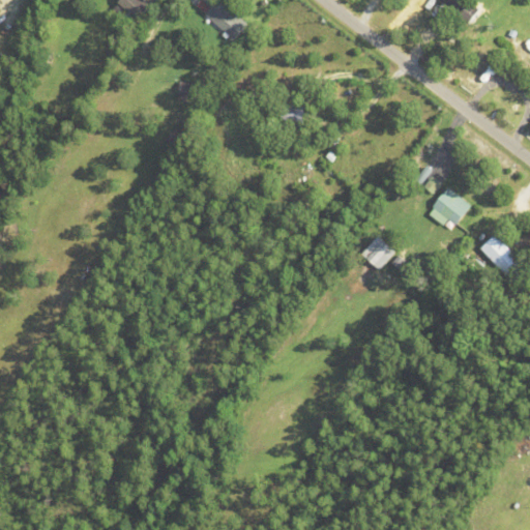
[(124,15),(121,18),(125,21),(120,25),(117,22),(120,19),(112,9),(119,2),(118,0),(146,0),(151,5),(133,24),(124,15)]
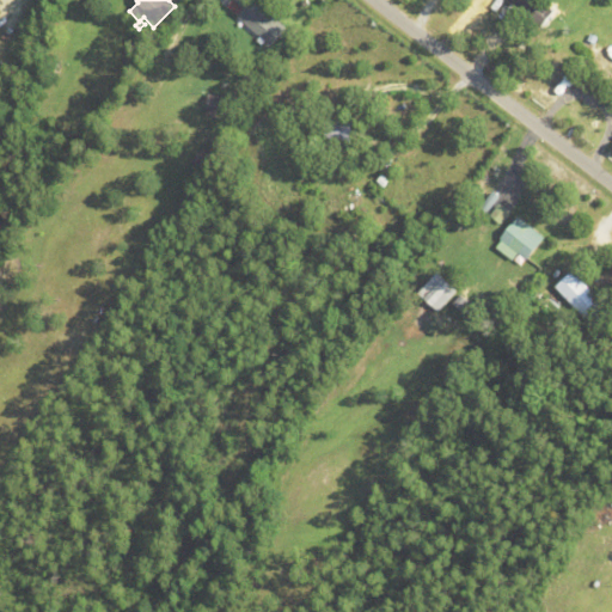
[(238,17),(251,0),(256,0),(287,26),(271,44),(238,17)]
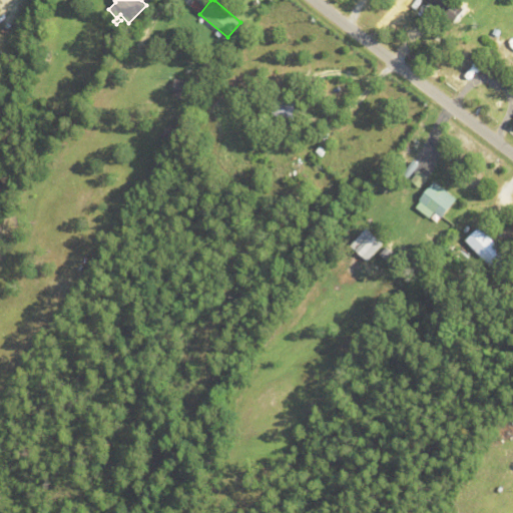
[(454,0),(426,0),(457,22),(467,9),(454,0)]
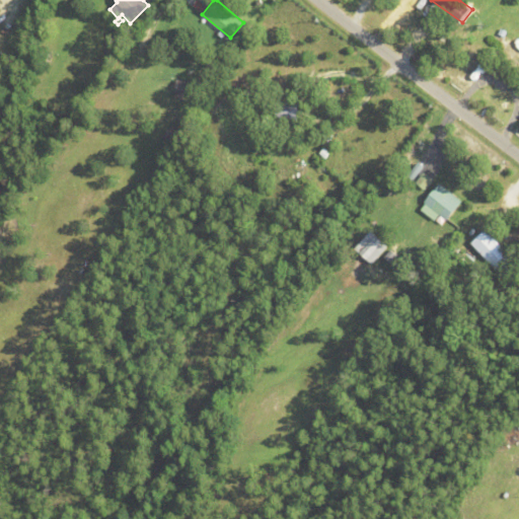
[(518,65),(510,59),(513,55),(505,50),(515,34),(518,36),(518,65)]
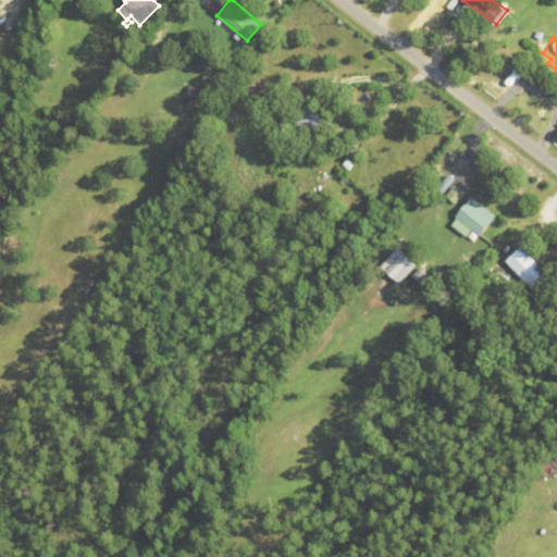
[(187,104),(188,98),(189,85),(205,86),(202,107),(187,104)]
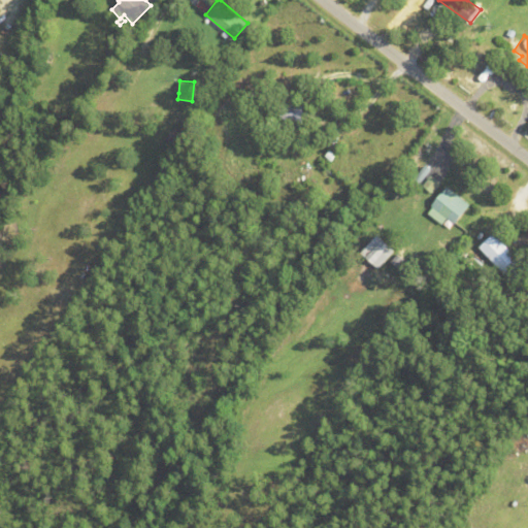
[(296,127),(296,128),(276,112),(292,93),(316,111),(301,131),(296,127)]
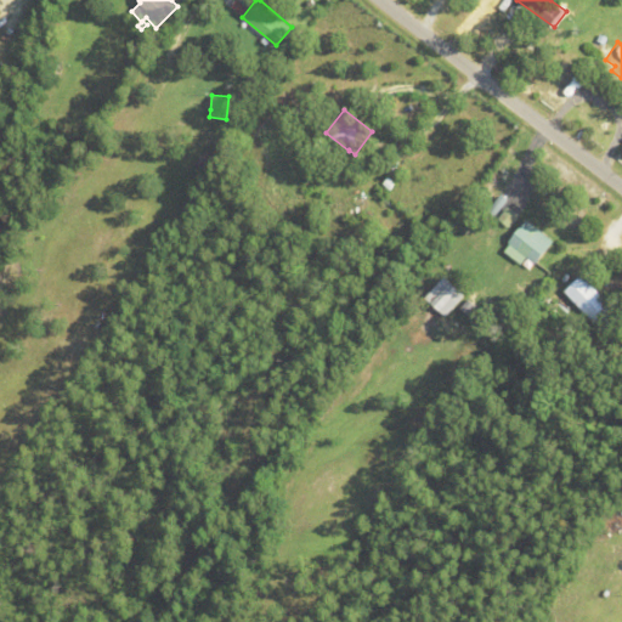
[(211,145),(220,134),(228,142),(220,152),(211,145)]
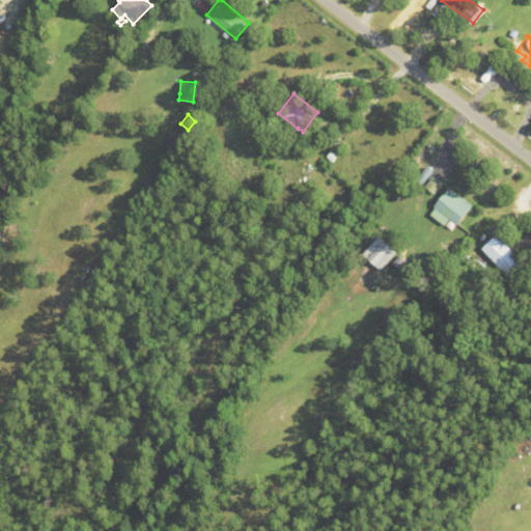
[(257,130),(262,124),(267,129),(261,134),(257,130)]
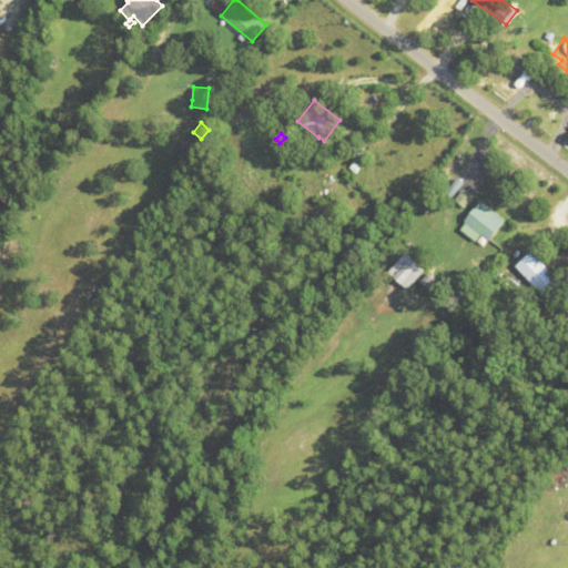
[(172,145),(180,135),(191,145),(184,155),(172,145)]
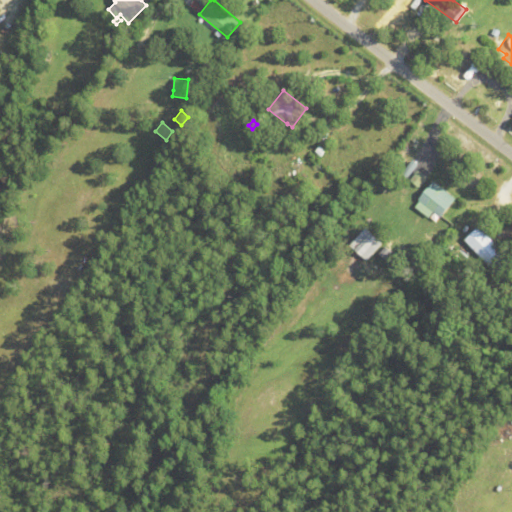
[(253,130),(257,126),(264,133),(260,137),(253,130)]
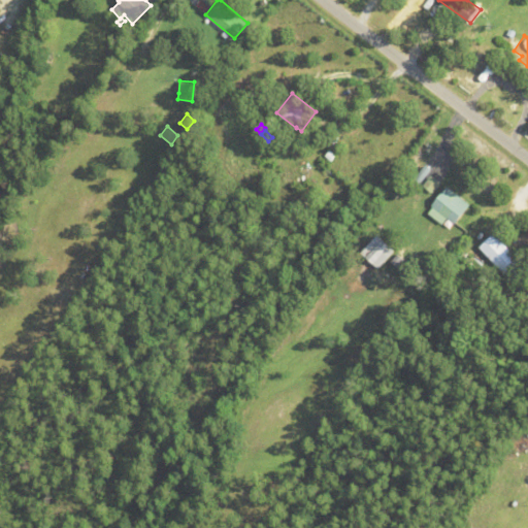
[(270,142),(273,139),(281,146),(277,150),(270,142)]
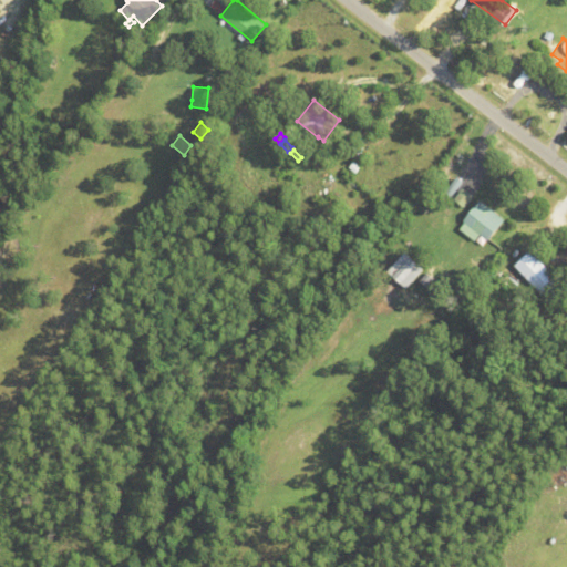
[(349,167),(353,162),(359,167),(354,172),(349,167)]
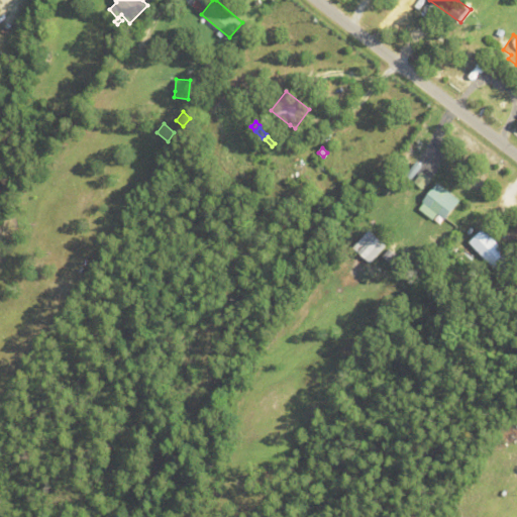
[(406,174),(408,171),(410,168),(411,168),(415,163),(419,167),(410,178),(406,174)]
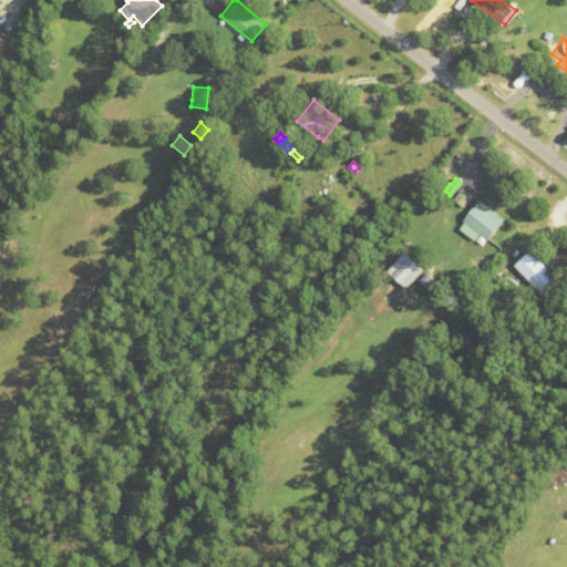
[(454,199),(463,188),(472,196),(463,207),(454,199)]
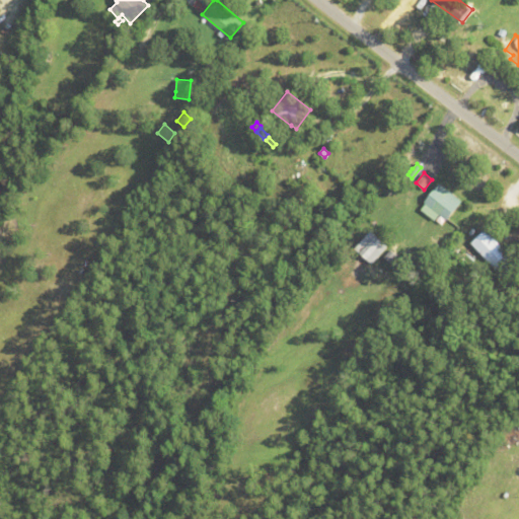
[(439,214),(435,220),(421,209),(426,204),(424,202),(438,182),(461,201),(447,220),(439,214)]
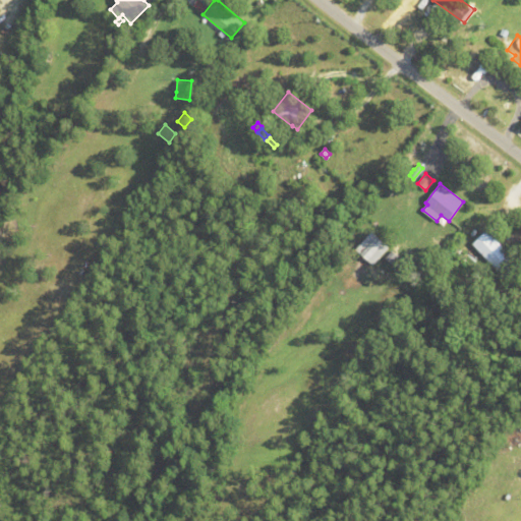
[(258,195),(261,187),(267,188),(265,197),(258,195)]
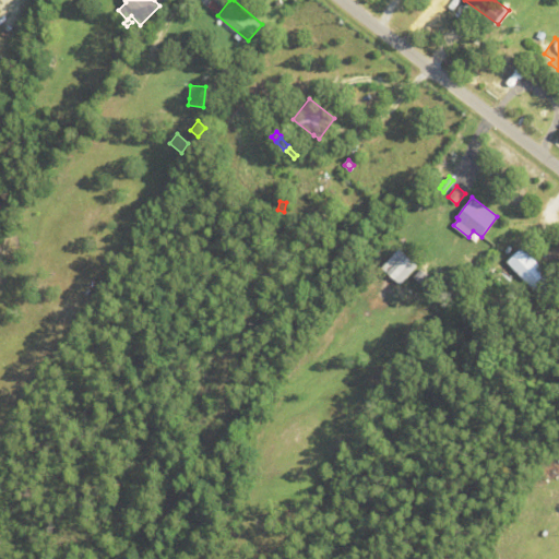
[(508,261),(522,247),(557,283),(543,297),(508,261)]
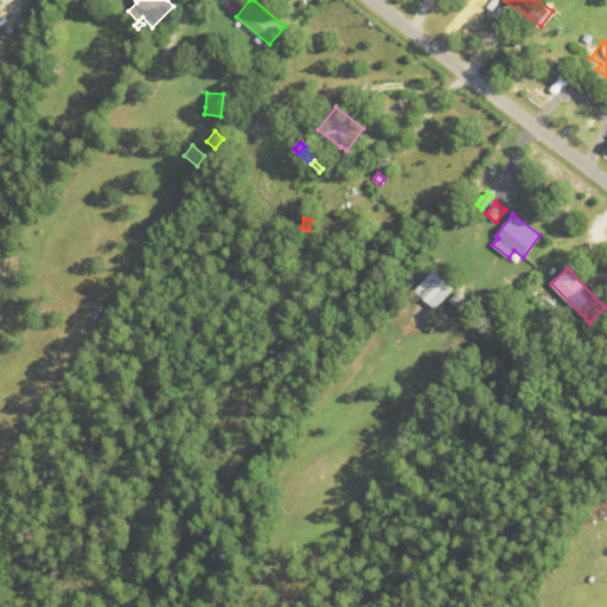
[(438,308),(457,288),(436,269),(417,289),(438,308)]
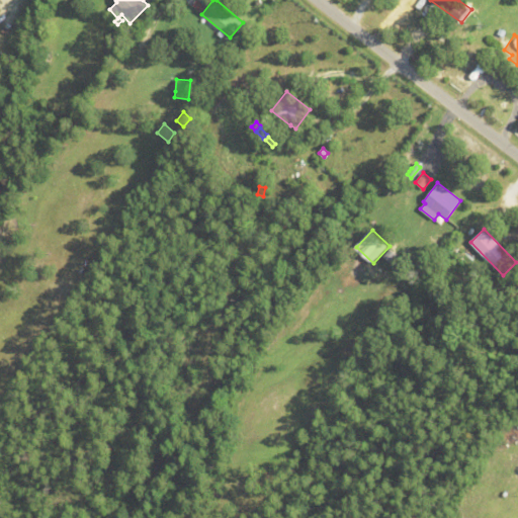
[(383,256),(390,249),(396,255),(390,262),(383,256)]
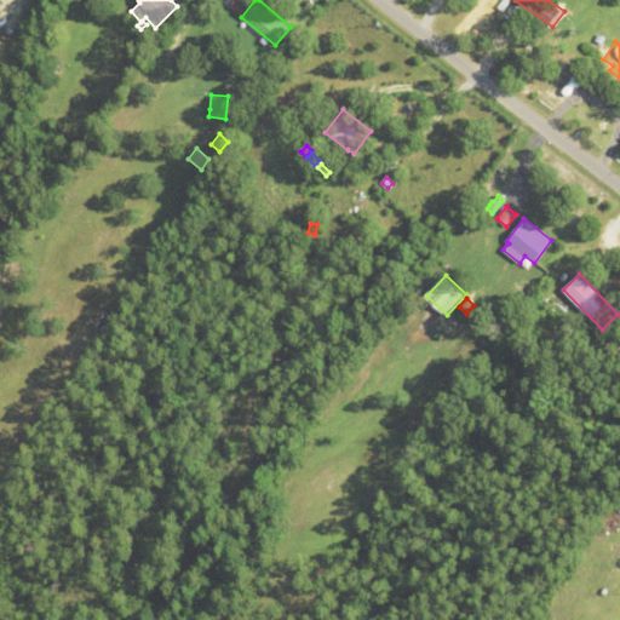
[(494,316),(500,310),(511,321),(505,327),(494,316)]
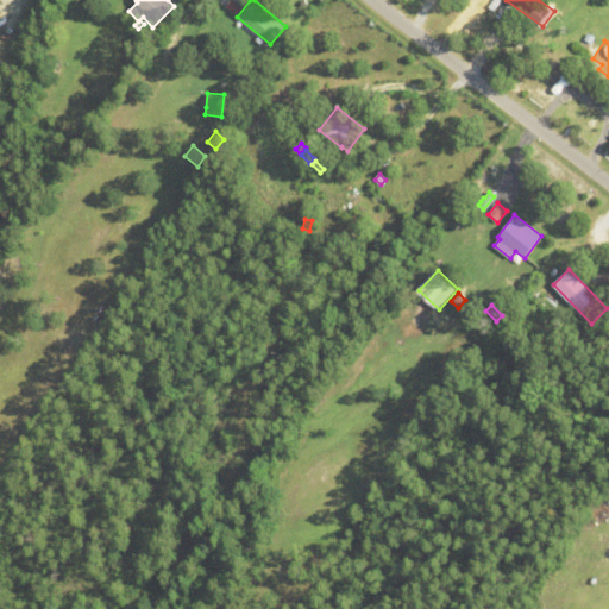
[(466,314),(472,306),(476,309),(470,318),(466,314)]
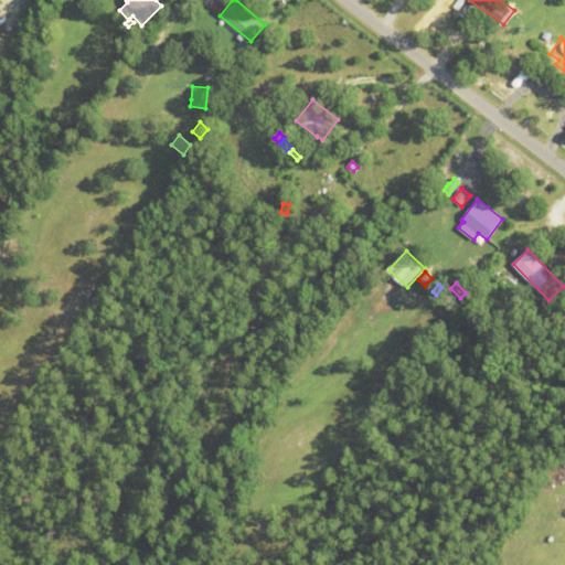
[(512,330),(522,323),(530,338),(521,343),(512,330)]
